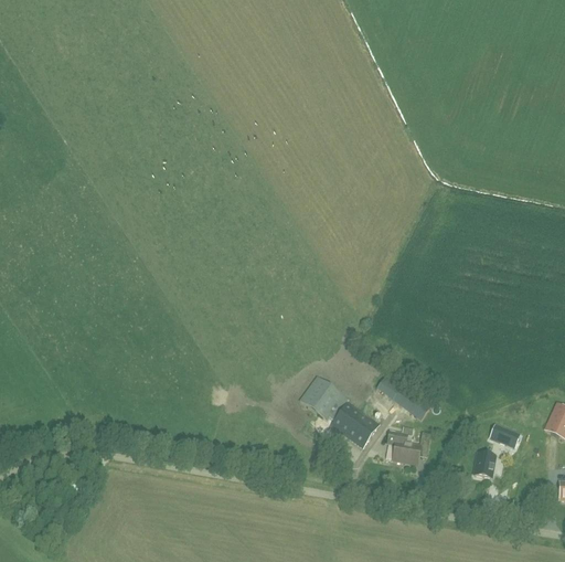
[(362,447),(380,424),(347,401),(349,399),(318,377),(300,401),(327,420),(329,416),(333,421),(331,424),(362,447)]
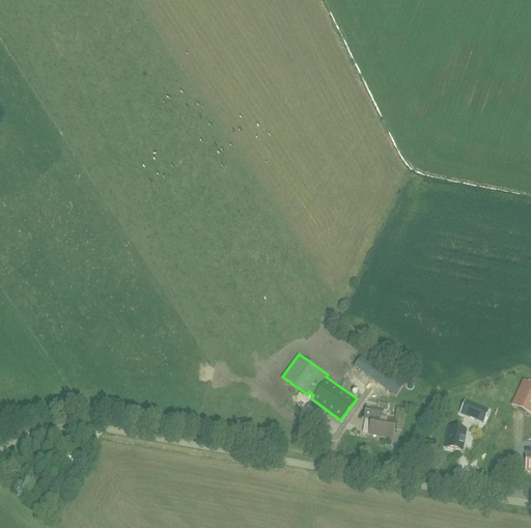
[(408,377),(381,358),(369,376),(395,394),(408,377)]
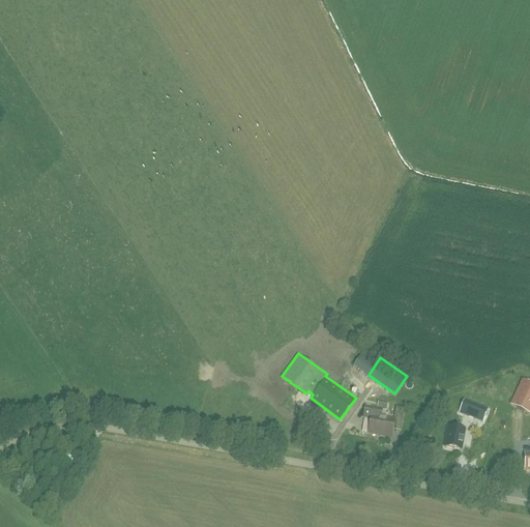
[(529,411),(529,410),(529,381),(522,377),(510,402),(529,411)]
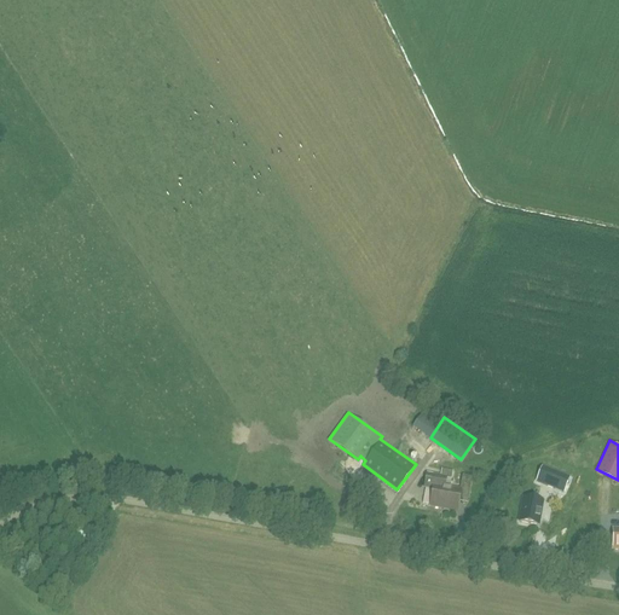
[(563,489),(570,475),(560,471),(542,464),(537,479),(555,486),(563,489)]
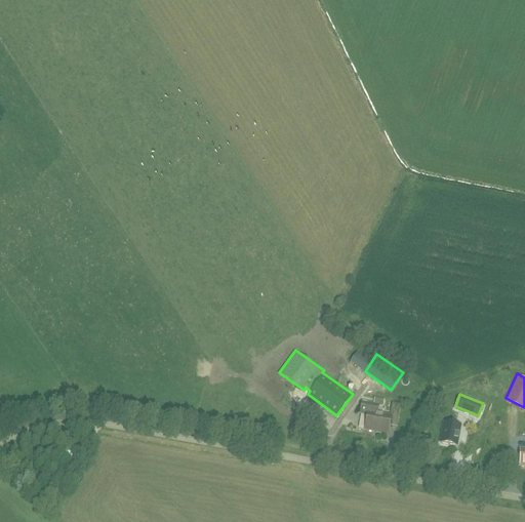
[(363,400),(361,411),(367,412),(365,427),(387,431),(389,423),(390,414),(390,413),(380,412),(382,405),(378,404),(378,403),(373,402),(363,400)]
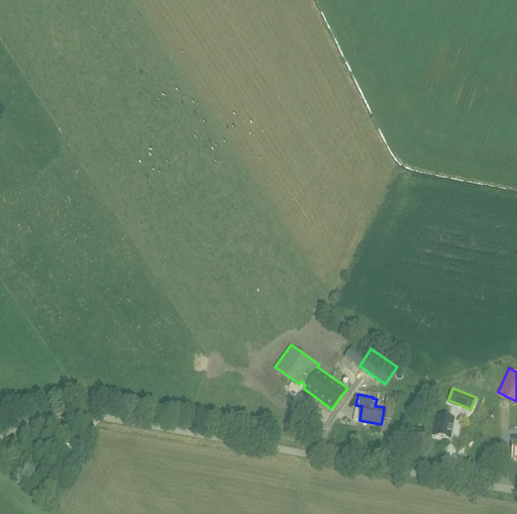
[(386,395),(384,406),(392,407),(394,396),(386,395)]
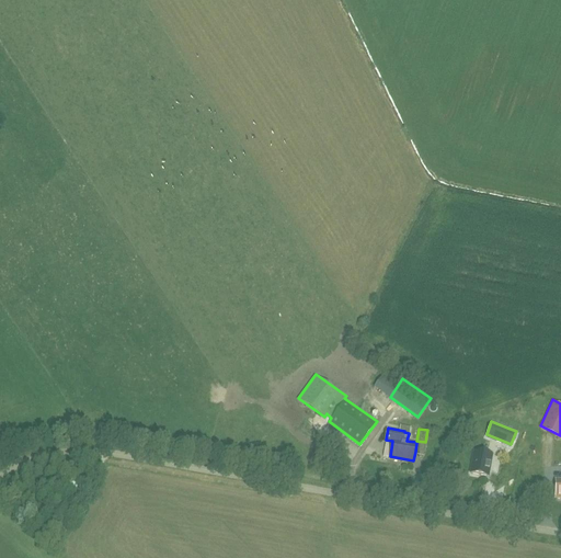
[(491,452),(473,448),(470,470),(488,474),(491,452)]
